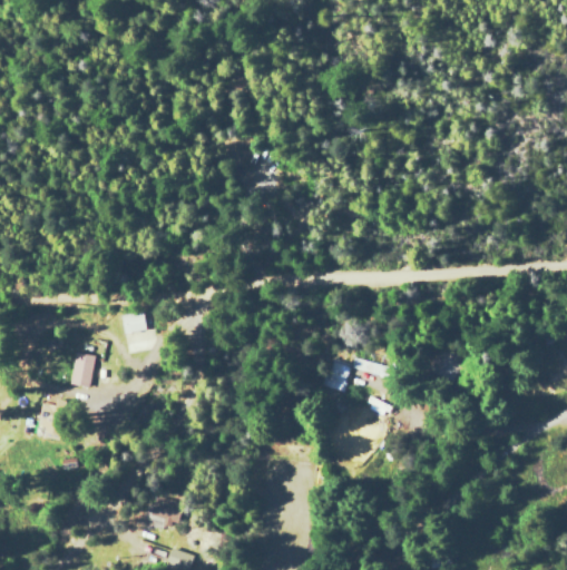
[(126,333),(128,341),(140,338),(138,331),(147,328),(144,311),(113,316),(116,335),(126,333)]
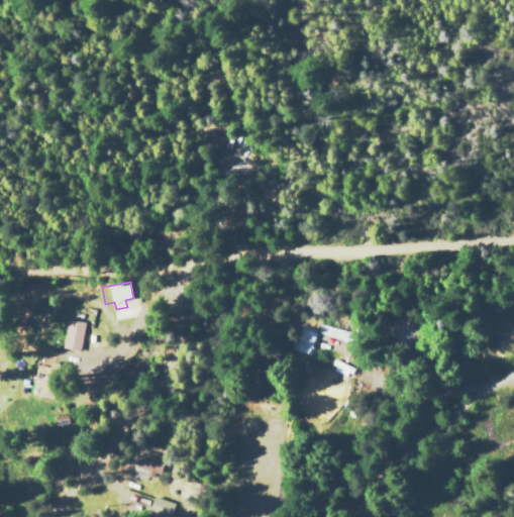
[(87,322),(69,319),(64,347),(82,350),(87,322)]
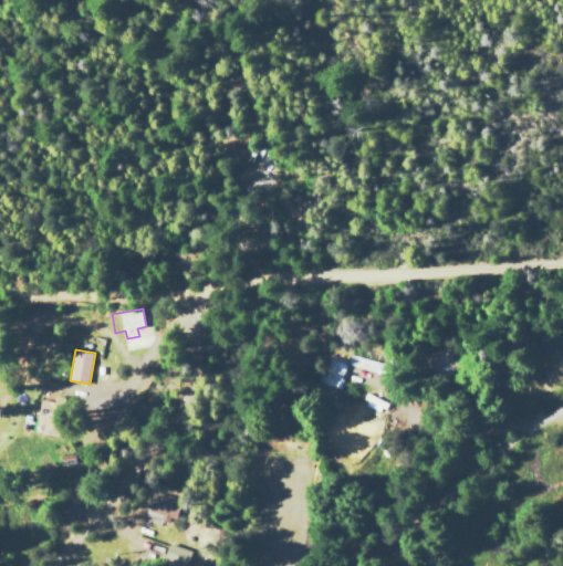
[(351,365),(377,370),(378,360),(352,356),(351,365)]
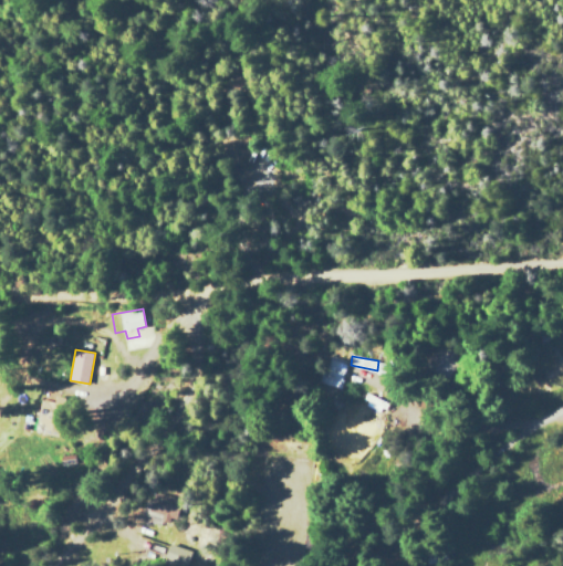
[(342,389),(348,364),(331,358),(323,384),(342,389)]
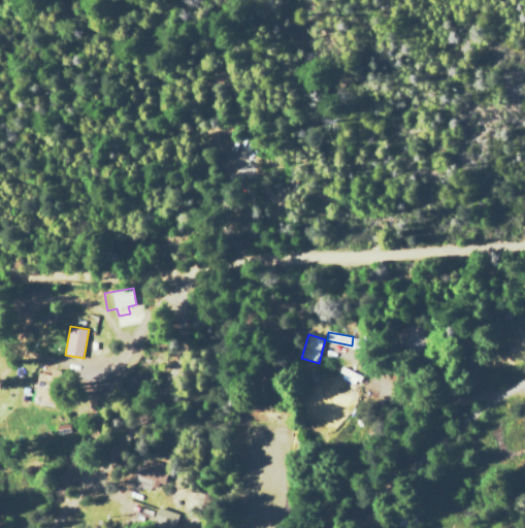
[(151,487),(167,488),(168,463),(138,461),(138,477),(151,477),(151,487)]
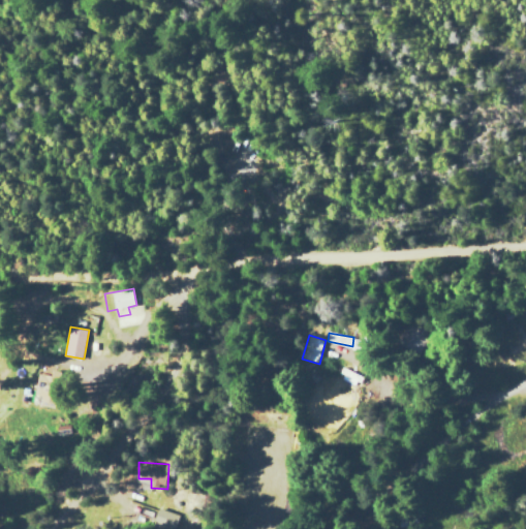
[(153,523),(168,528),(174,528),(179,515),(159,507),(153,523)]
